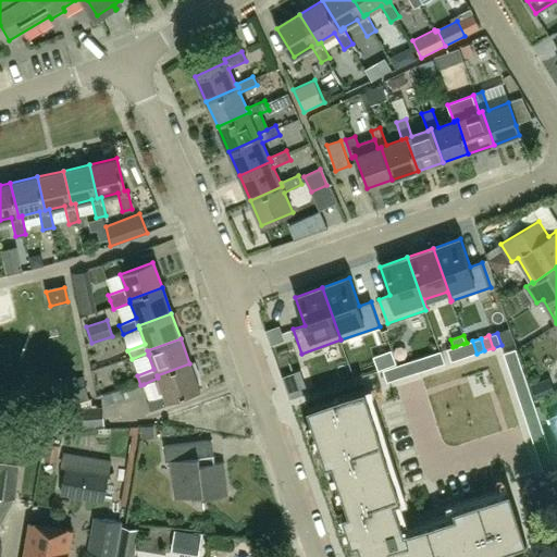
[(467,343),(463,344),(468,356),(477,354),(472,341),(467,343)]
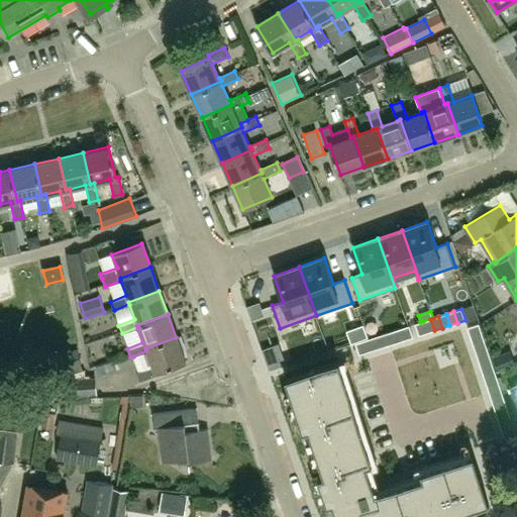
[(430,319),(423,321),(426,333),(434,330),(430,319)]
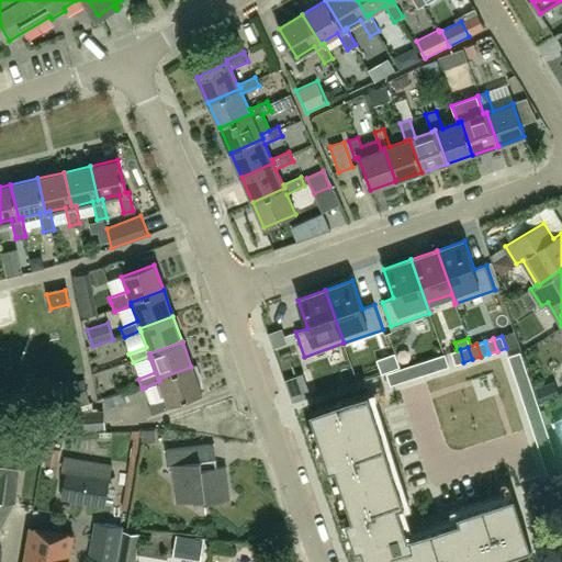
[(457,350),(451,352),(456,364),(463,362),(460,349),(457,350)]
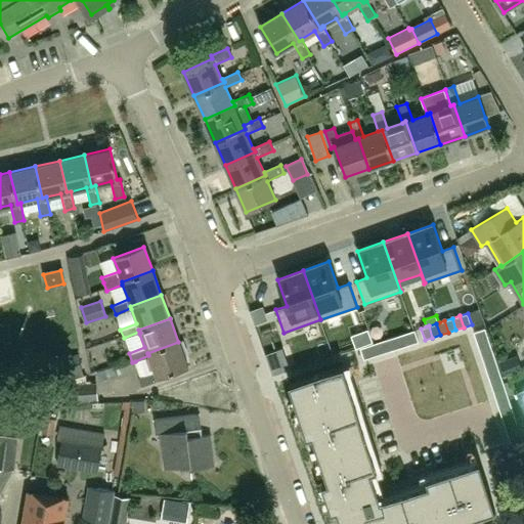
[(485,329),(474,332),(476,340),(488,336),(485,329)]
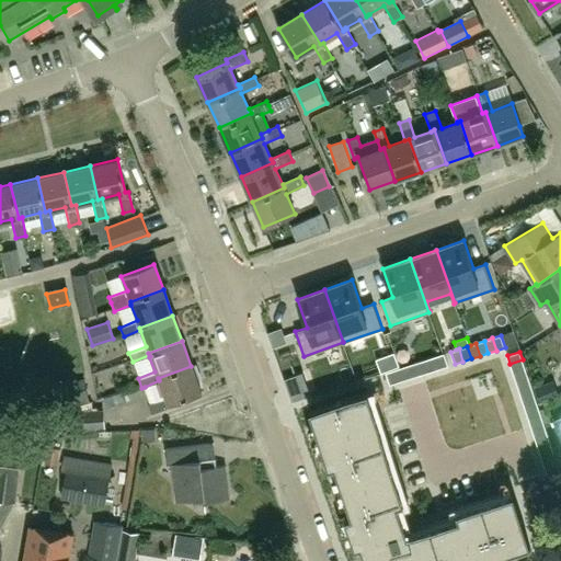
[(395,353),(377,359),(381,373),(399,367),(395,353)]
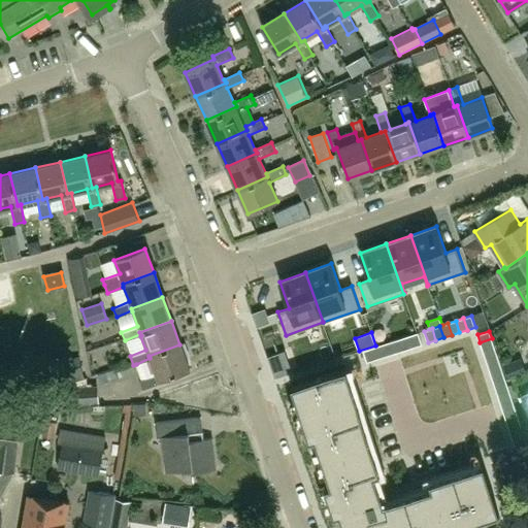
[(419,332),(410,335),(415,347),(422,344),(419,332)]
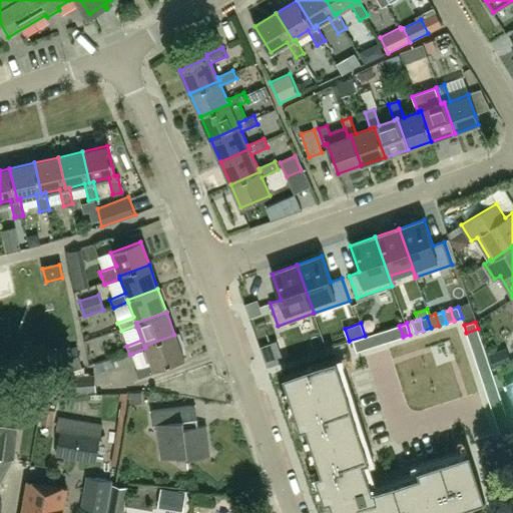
[(399,326),(391,328),(395,340),(403,337),(399,326)]
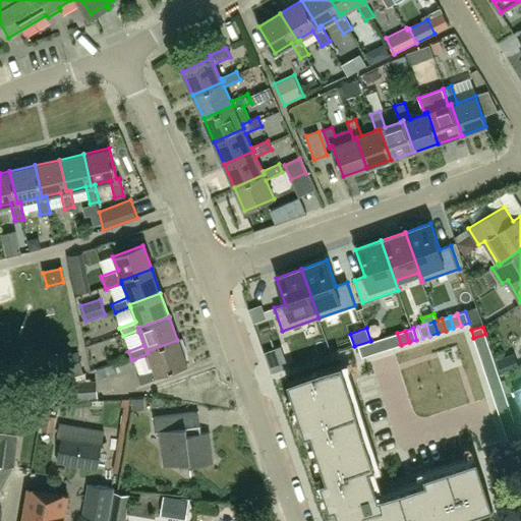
[(397,333),(390,336),(393,347),(401,345),(397,333)]
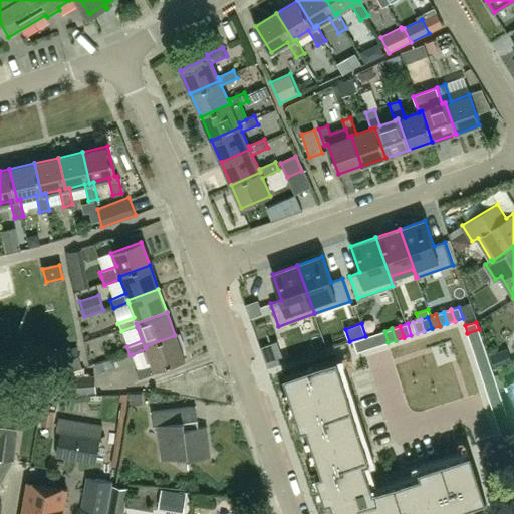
[(479,329),(467,333),(470,341),(481,337),(479,329)]
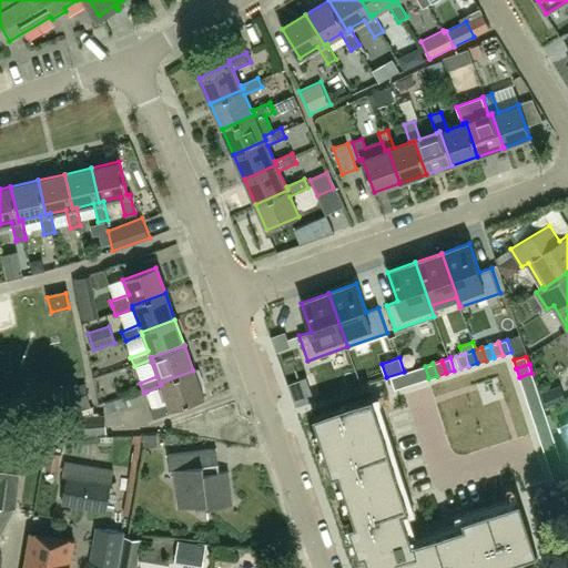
[(425,366),(416,368),(421,382),(428,378),(425,366)]
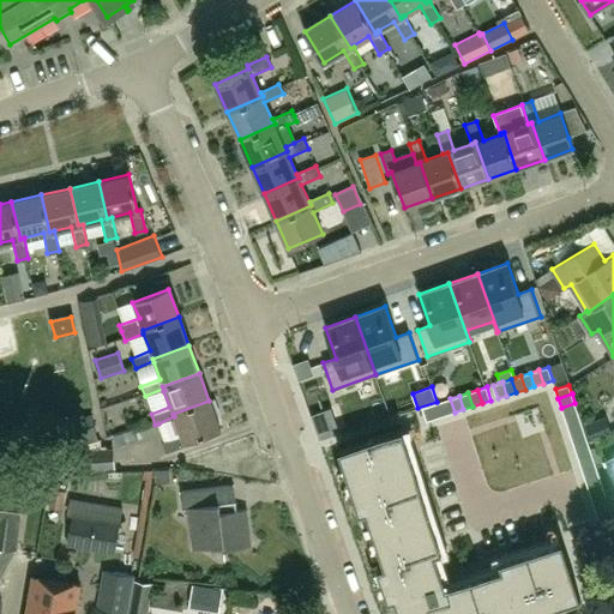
[(450,398),(440,402),(445,415),(455,413),(450,398)]
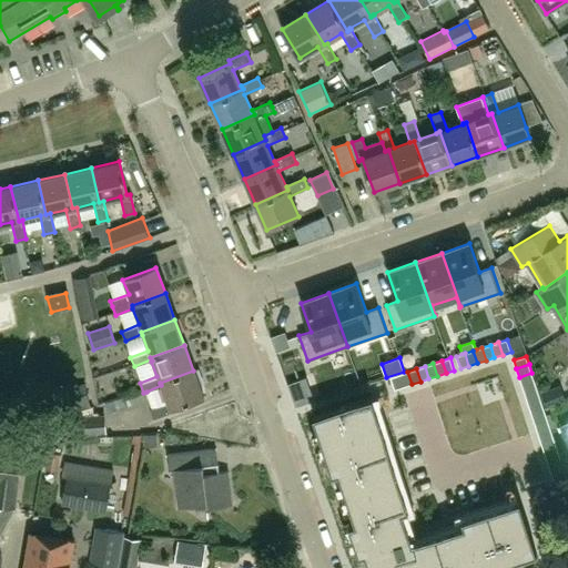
[(146,392),(153,407),(148,409),(152,418),(170,412),(169,409),(203,397),(193,371),(160,383),(161,385),(146,392)]
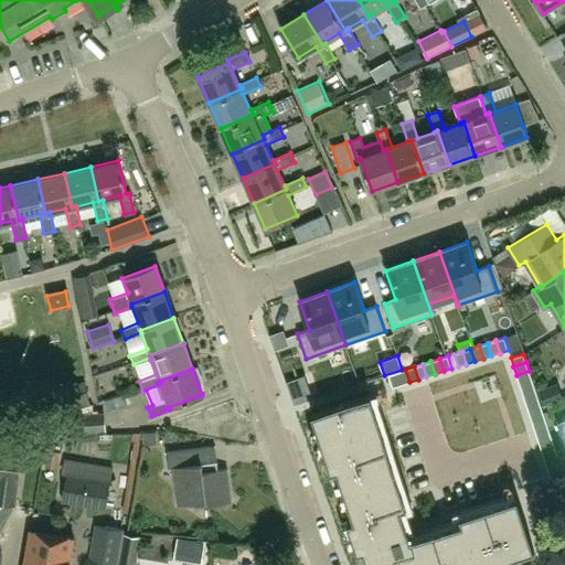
[(405,370),(397,372),(401,385),(409,382),(405,370)]
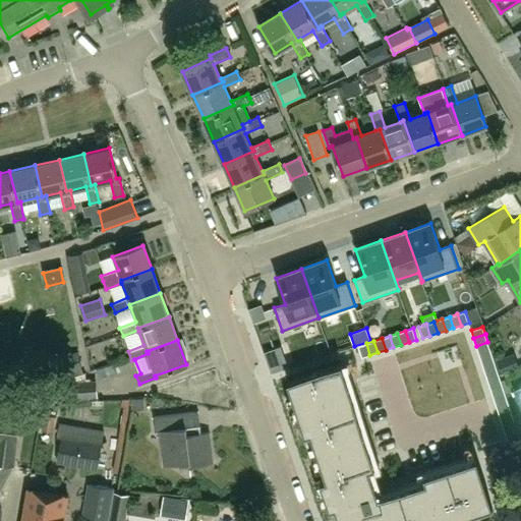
[(487,342),(476,346),(478,353),(490,349),(487,342)]
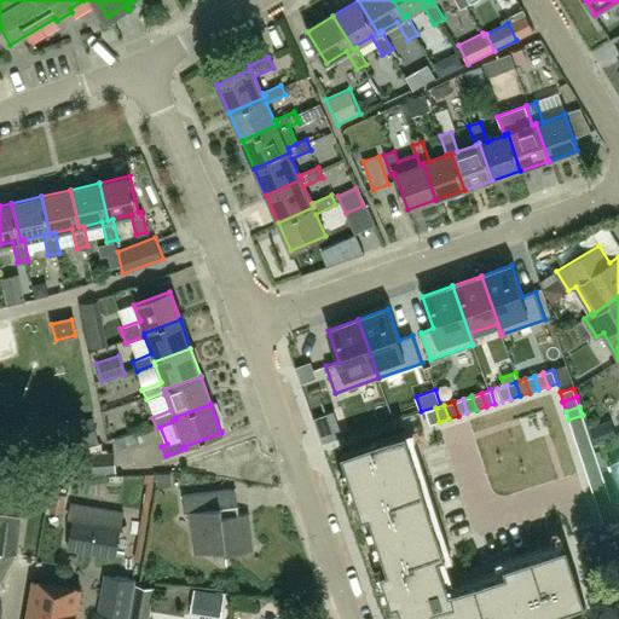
[(435,408),(426,411),(431,424),(439,422),(435,408)]
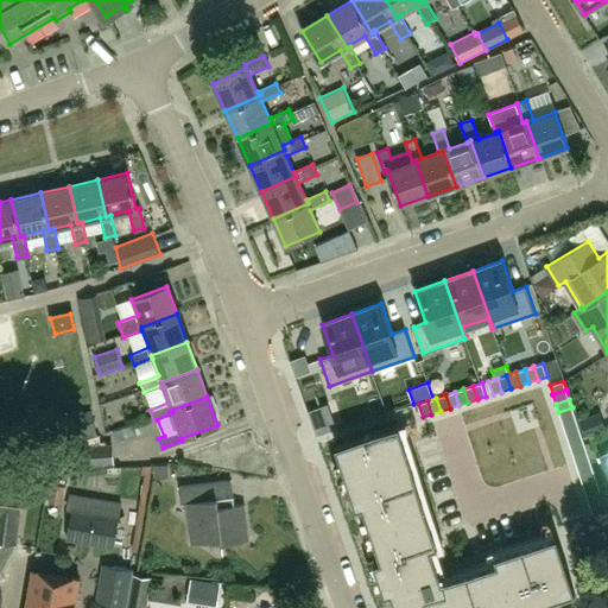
[(334,429),(325,404),(306,411),(315,435),(334,429)]
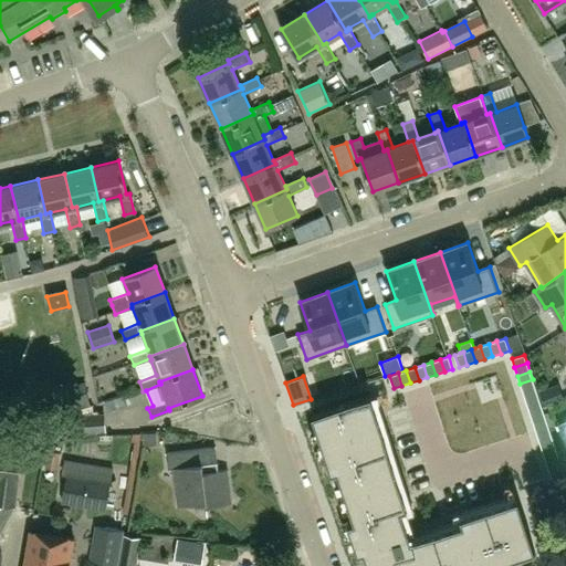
[(533,379),(520,384),(523,392),(535,388),(533,379)]
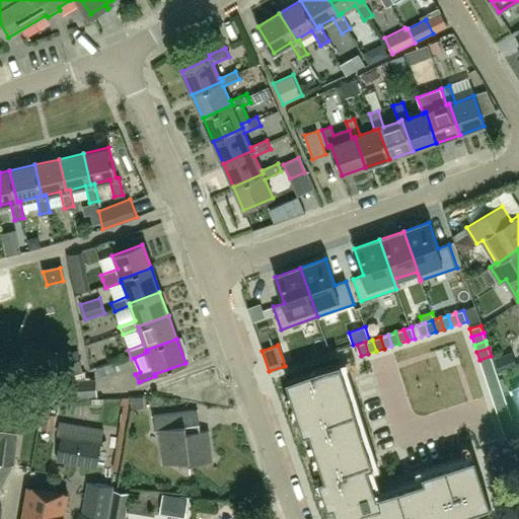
[(62,373),(82,369),(78,351),(58,355),(62,373)]
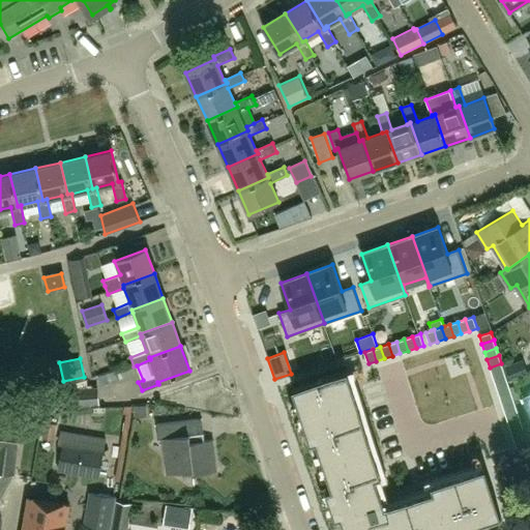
[(509,380),(525,375),(520,361),(505,366),(509,380)]
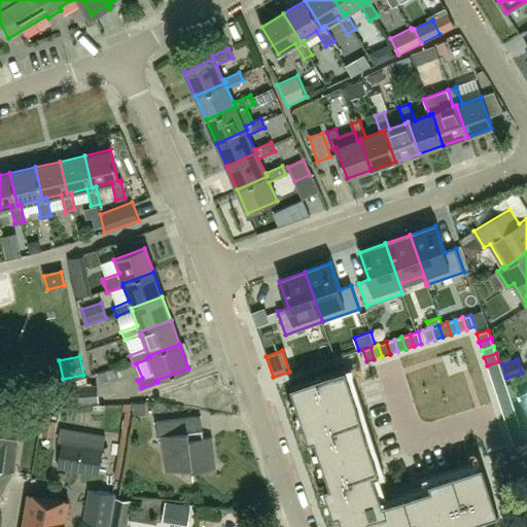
[(498,361),(487,365),(490,374),(501,370),(498,361)]
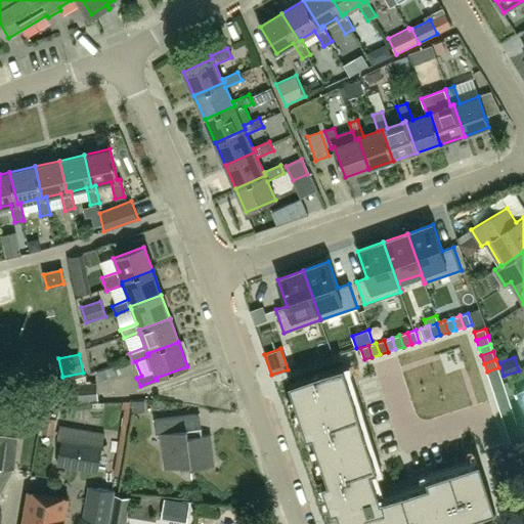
[(337,511),(340,523),(451,523),(495,510),(479,462),(426,479),(428,484),(381,500),(372,472),(378,470),(343,366),(289,384),(306,437),(312,436),(328,482),(321,484),(331,513),(337,511)]
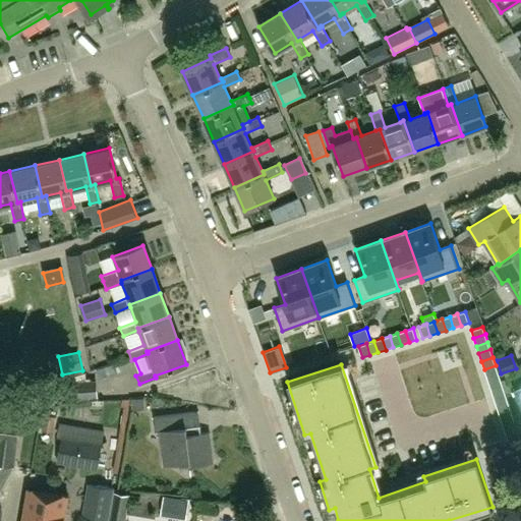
[(496,365),(484,369),(486,377),(499,372),(496,365)]
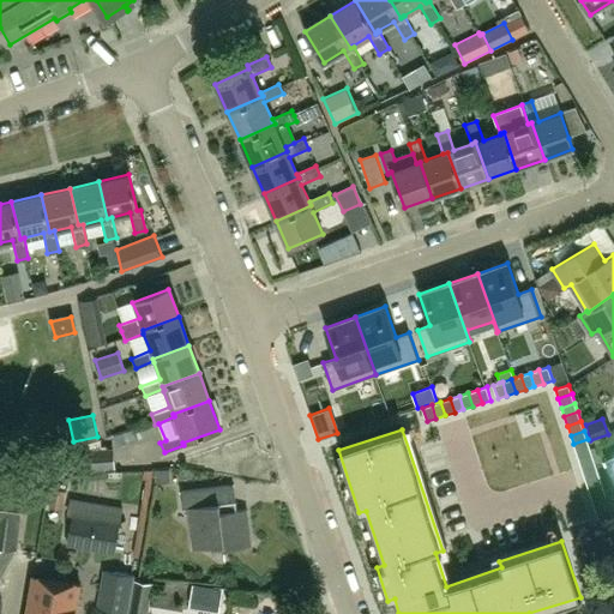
[(588,439),(573,444),(577,453),(590,449),(588,439)]
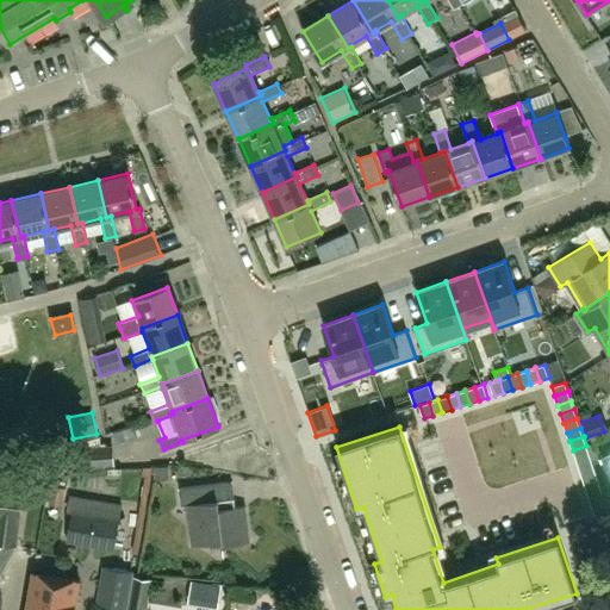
[(76,470),(113,467),(112,447),(99,447),(99,439),(97,439),(76,446),(76,448),(75,449),(76,470)]
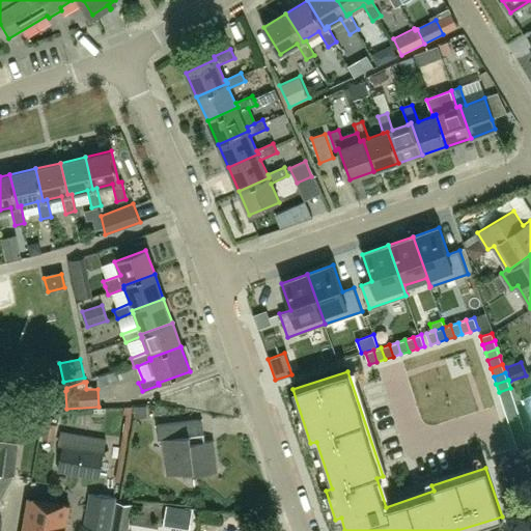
[(510,388),(499,392),(501,399),(513,396),(510,388)]
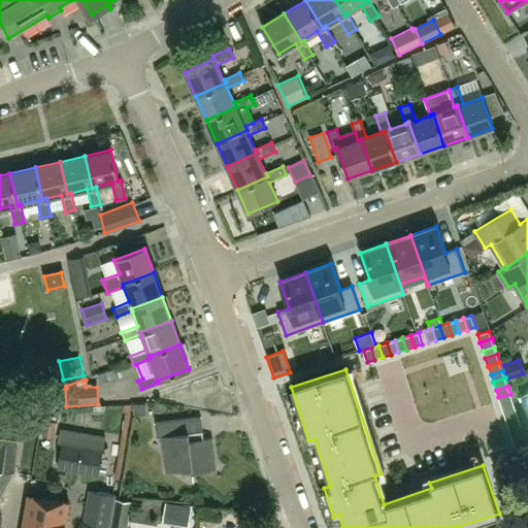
[(510,394),(498,397),(501,405),(513,401),(510,394)]
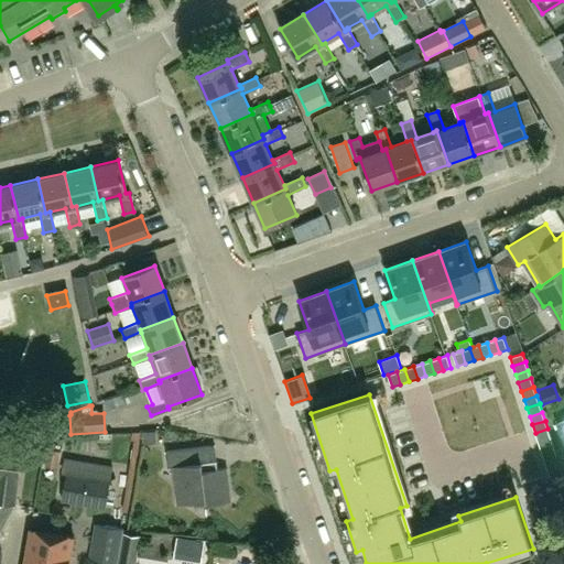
[(548,429),(535,433),(538,442),(551,437),(548,429)]
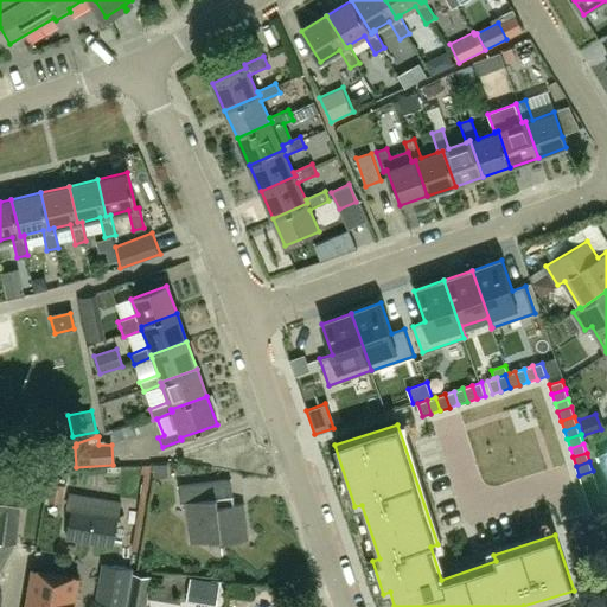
[(593,471),(579,475),(582,484),(595,479),(593,471)]
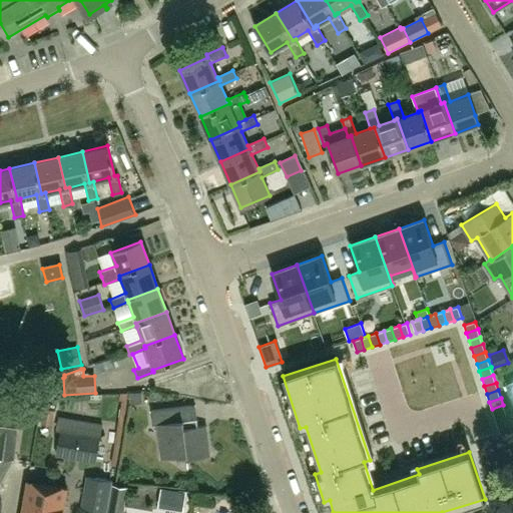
[(503,405),(492,409),(495,417),(506,413),(503,405)]
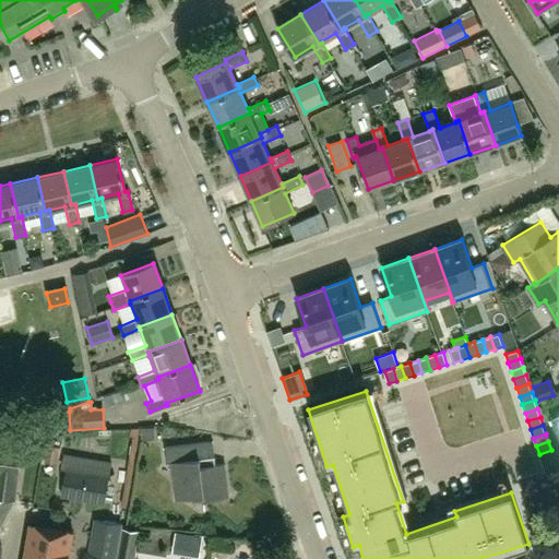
[(169,463),(174,500),(200,497),(201,501),(226,498),(223,464),(210,465),(206,442),(163,447),(164,463),(169,463)]
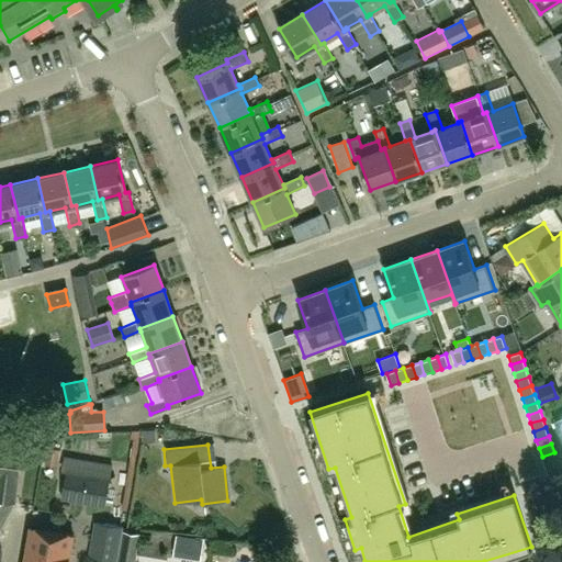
[(0,501),(13,503),(19,452),(0,449),(0,501)]
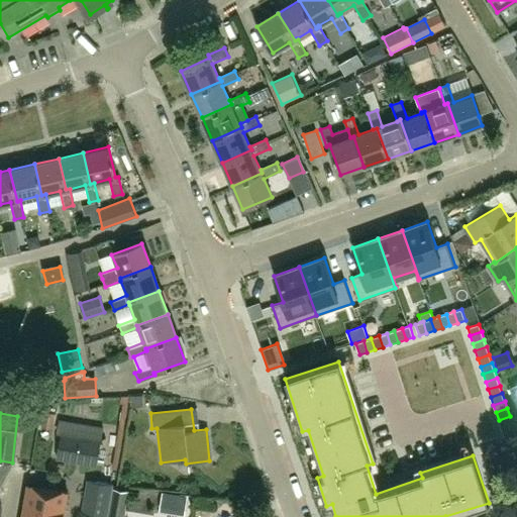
[(510,416),(499,420),(501,428),(513,424),(510,416)]
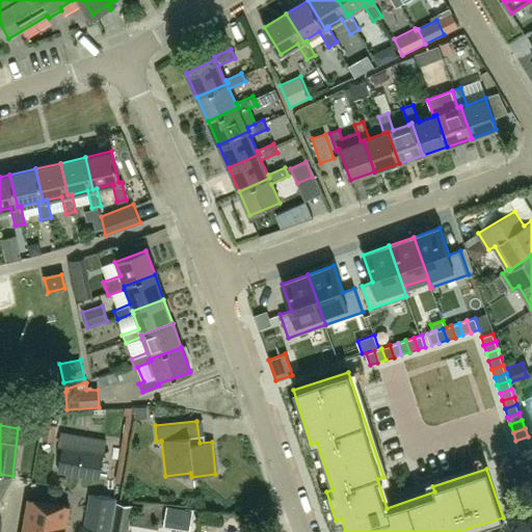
[(62,446),(103,453),(104,453),(106,442),(64,434),(62,446)]
